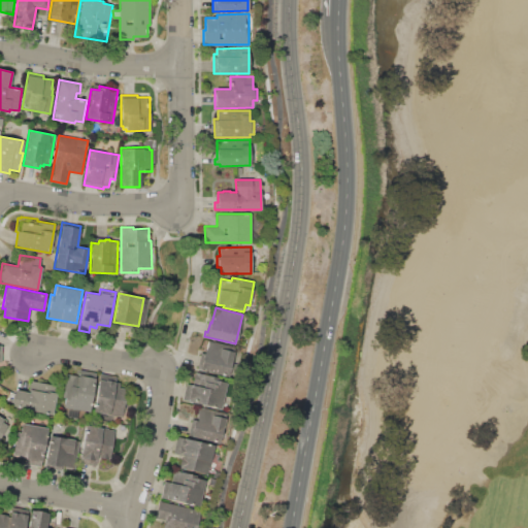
[(199,369),(206,339),(235,347),(227,376),(199,369)]
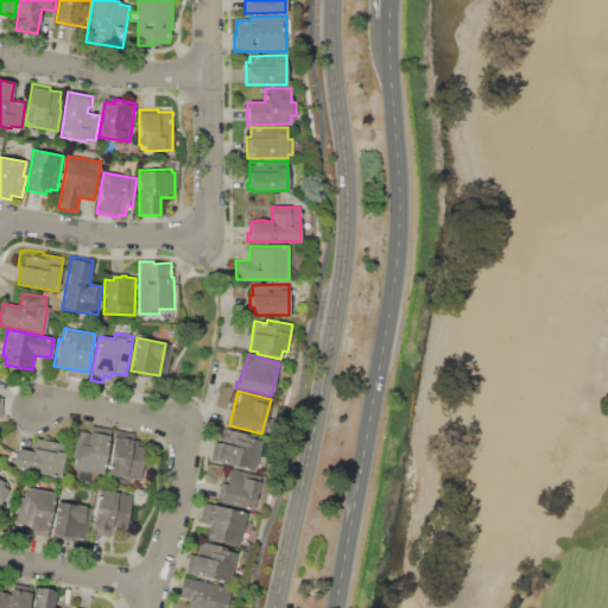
[(111,430),(103,475),(90,473),(89,483),(76,481),(78,470),(73,469),(74,458),(70,458),(76,430),(90,432),(92,426),(111,430)]
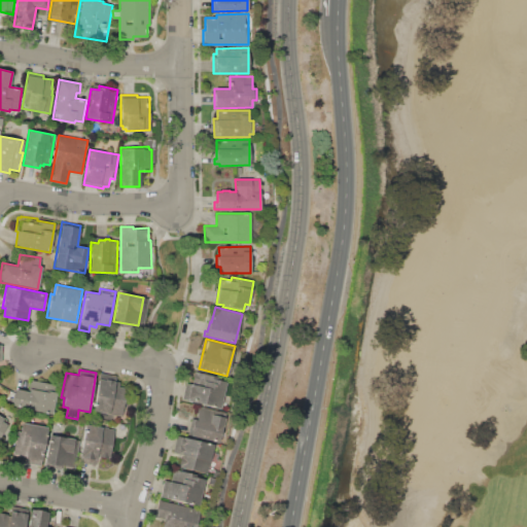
[(195,372),(226,380),(219,409),(181,399),(186,380),(192,381),(195,372)]
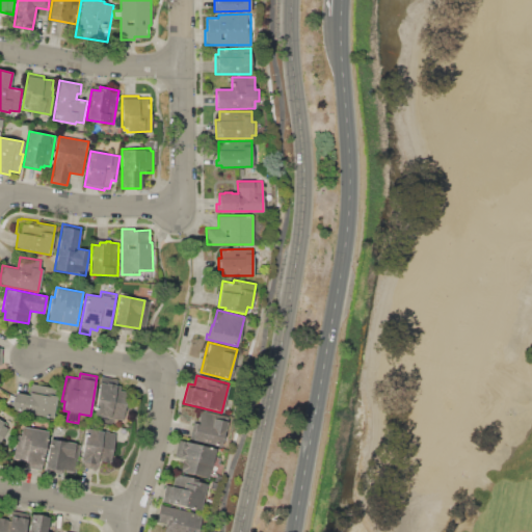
[(101,376),(121,379),(120,386),(122,386),(121,391),(128,392),(123,420),(94,415),(101,376)]
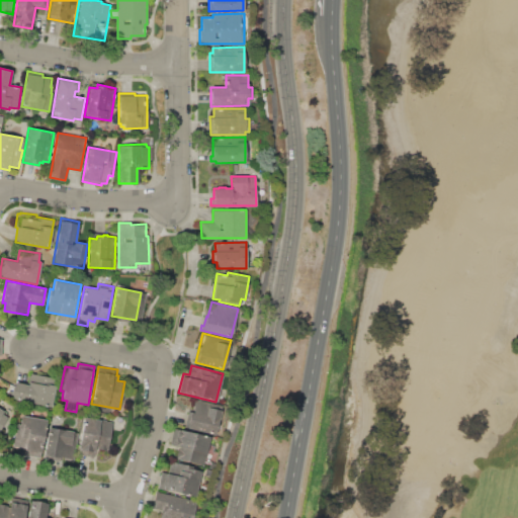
[(11,400),(15,382),(28,384),(30,373),(55,378),(53,385),(56,385),(51,408),(11,400)]
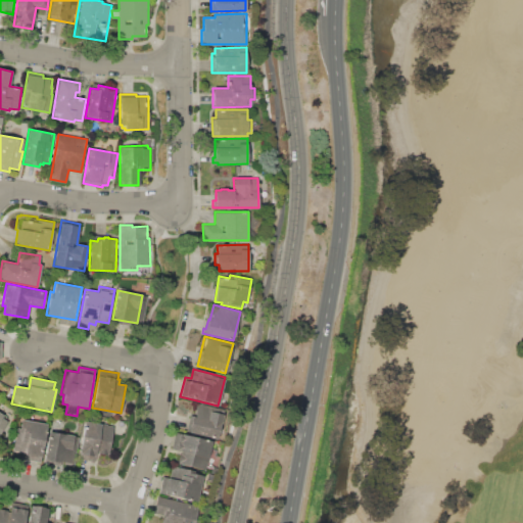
[(190,432),(191,429),(187,428),(190,415),(195,416),(198,403),(224,410),(217,439),(190,432)]
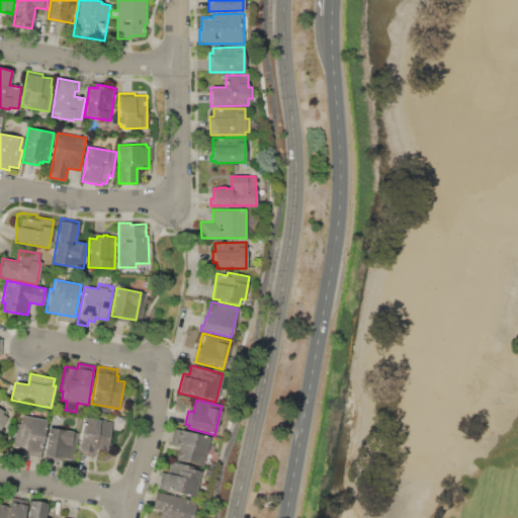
[(0,409),(3,411),(1,414),(9,419),(0,432),(0,409)]
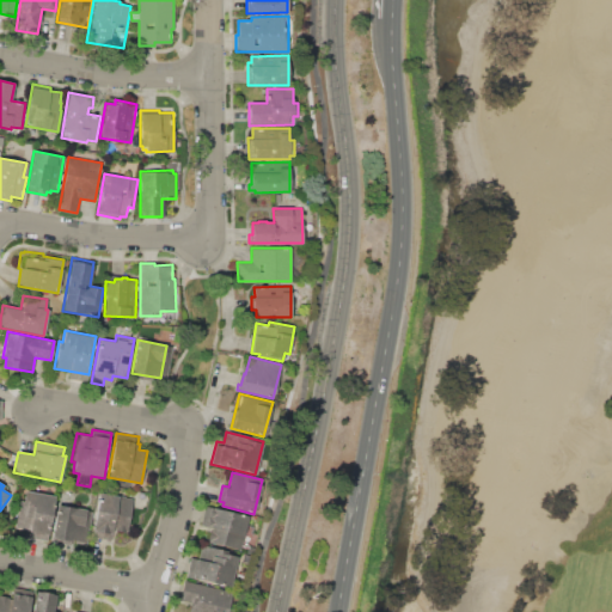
[(25,490),(55,496),(49,534),(14,528),(18,507),(22,507),(25,490)]
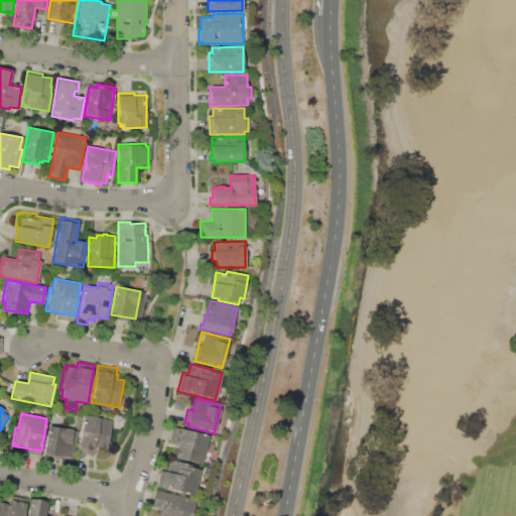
[(84,415),(98,417),(98,416),(107,417),(106,419),(112,420),(107,448),(95,446),(93,456),(77,454),(84,415)]
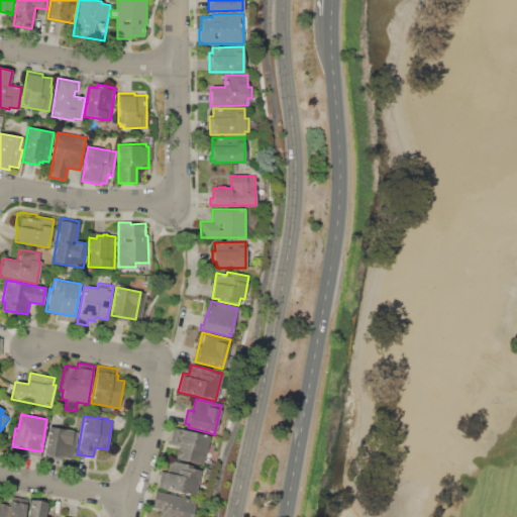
[(48,426),(65,429),(65,428),(73,429),(73,431),(78,432),(74,458),(43,453),(48,426)]
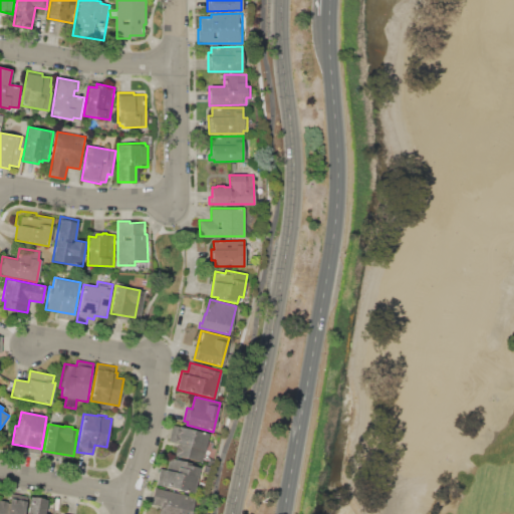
[(177,426),(208,433),(205,445),(207,445),(204,455),(203,455),(201,462),(175,455),(176,454),(175,453),(177,445),(178,446),(178,443),(168,441),(169,435),(175,436),(177,426)]
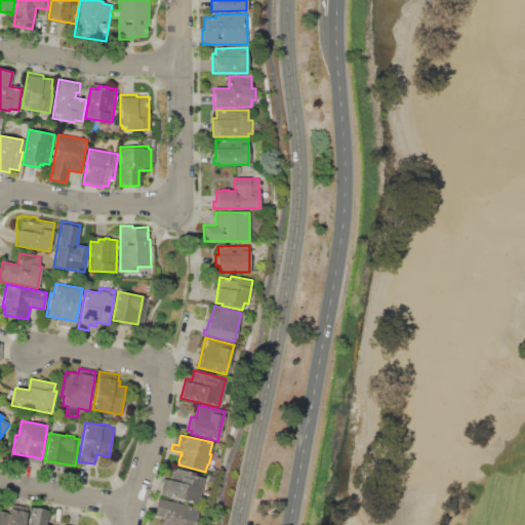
[(165,495),(172,467),(195,472),(194,475),(204,477),(198,502),(165,495)]
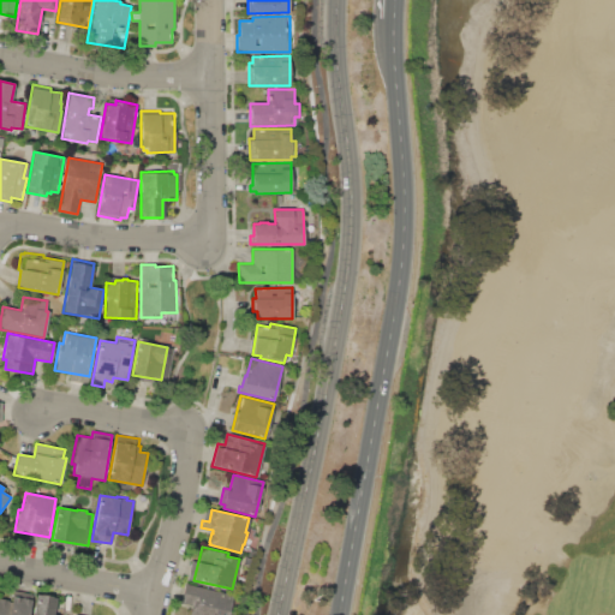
[(185,584),(237,596),(232,614),(190,614),(192,608),(179,605),(185,584)]
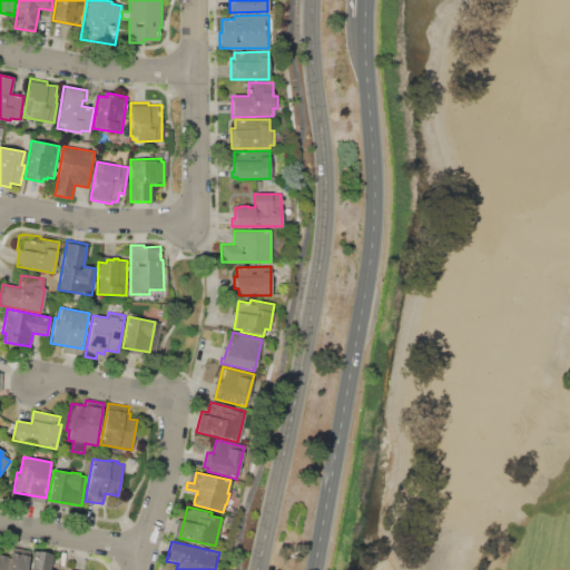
[(0,569),(0,554),(10,557),(11,547),(30,550),(27,569),(0,569)]
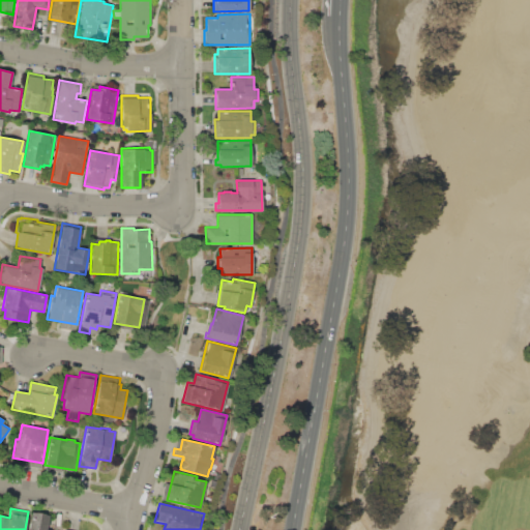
[(28,529),(31,511),(49,514),(47,528),(59,529),(28,529)]
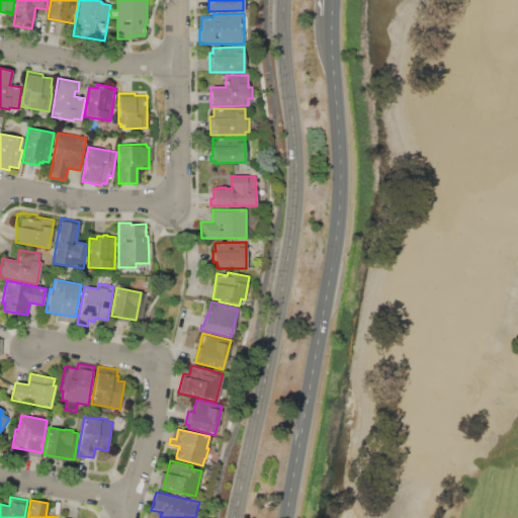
All buildings are outlined.
